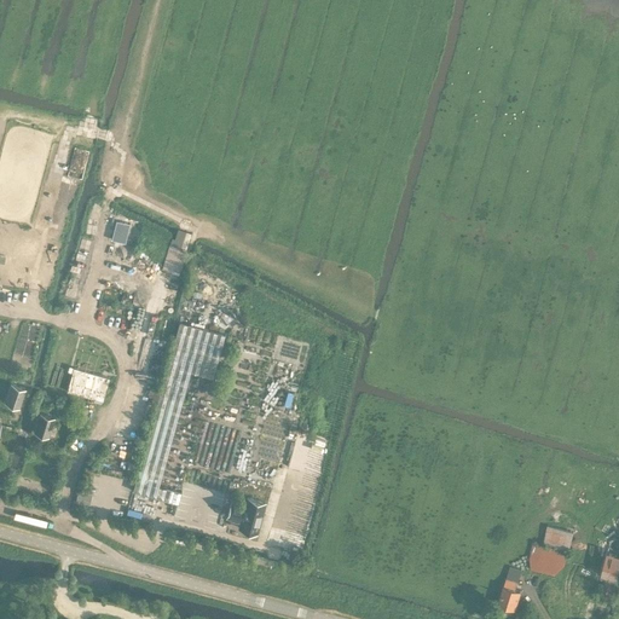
[(129,225),(116,221),(111,239),(125,243),(129,225)]
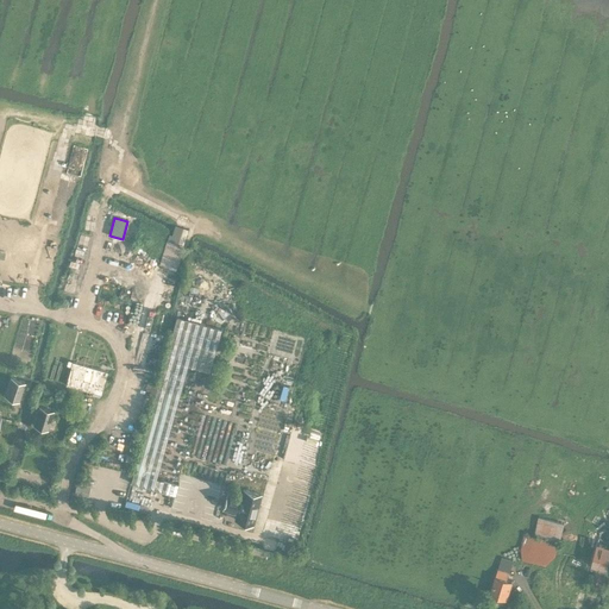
[(159,264),(169,267),(176,243),(167,240),(159,264)]
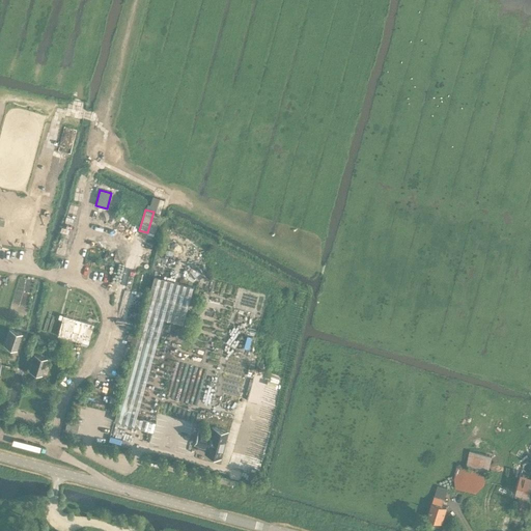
[(154,275),(136,339),(156,344),(163,317),(183,323),(193,285),(154,275)]
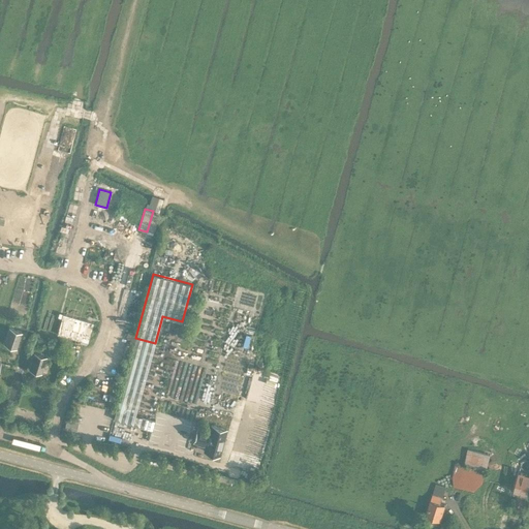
[(88,342),(93,322),(63,313),(57,333),(88,342)]
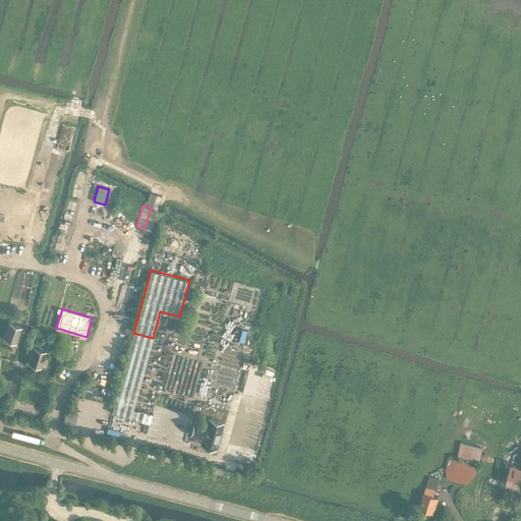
[(16,342),(20,326),(8,323),(4,338),(16,342)]
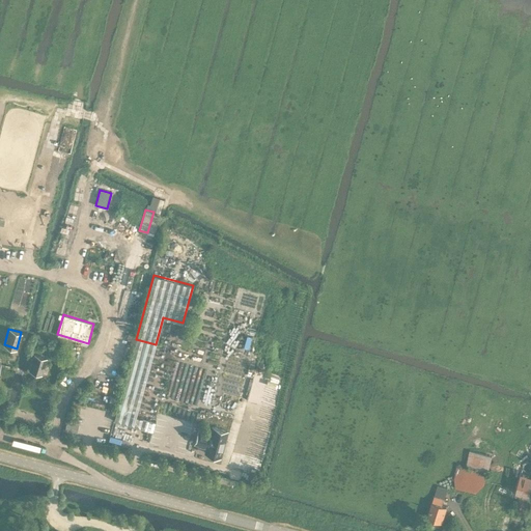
[(72,366),(76,352),(67,350),(63,364),(72,366)]
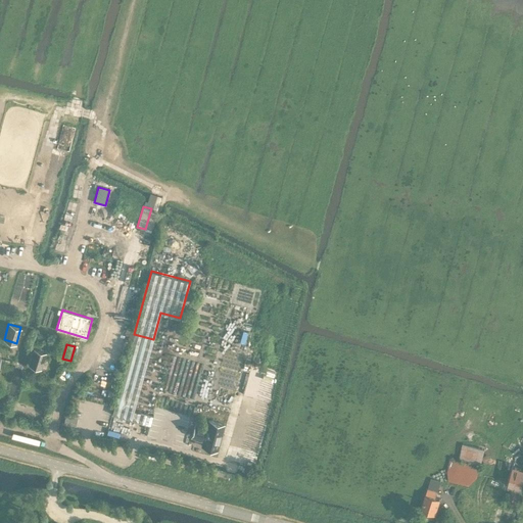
[(46,352),(34,348),(29,364),(41,368),(46,352)]
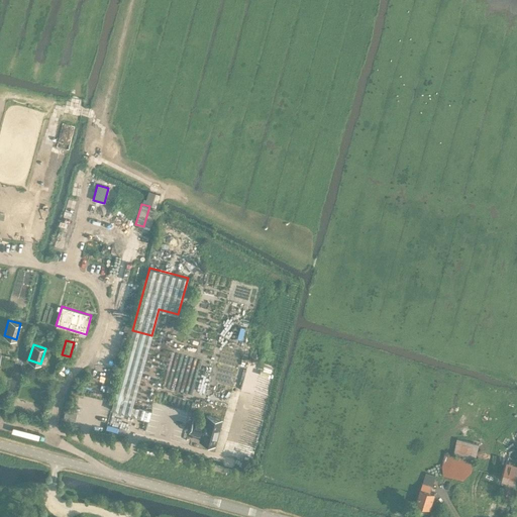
[(151,411),(133,405),(130,414),(149,419),(151,411)]
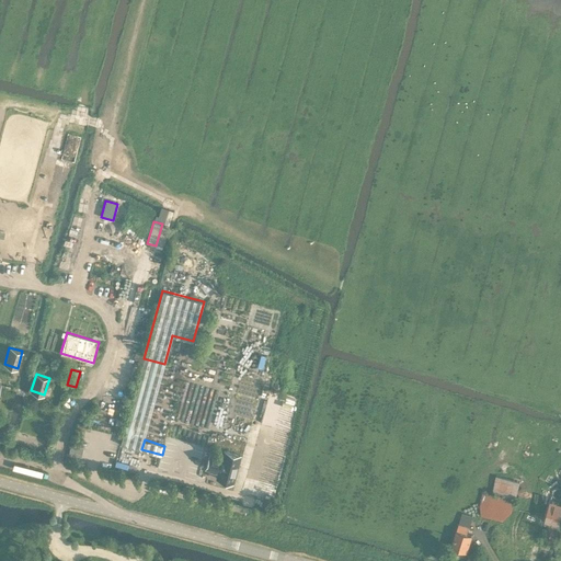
[(83,446),(70,443),(68,454),(112,464),(113,455),(100,451),(99,451),(83,448),(83,446)]
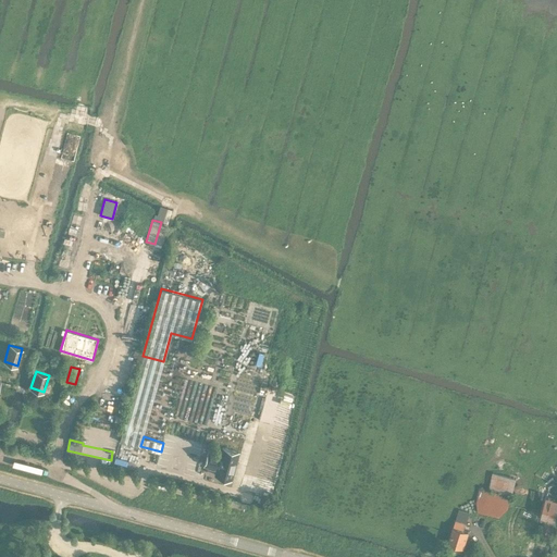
[(231,478),(238,449),(223,445),(221,452),(209,448),(205,463),(217,468),(214,473),(231,478)]
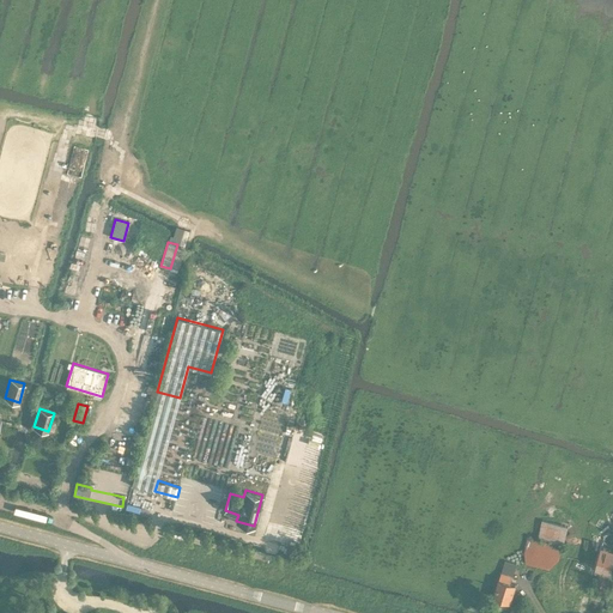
[(568,527),(559,525),(541,520),(538,538),(563,544),(568,527)]
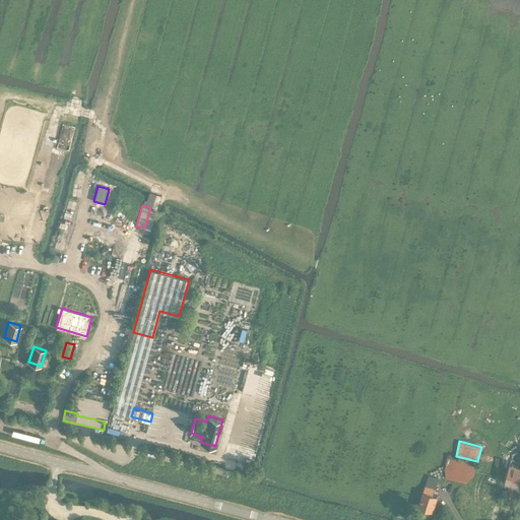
[(447,455),(445,467),(446,477),(466,481),(474,474),(477,462),(447,455)]
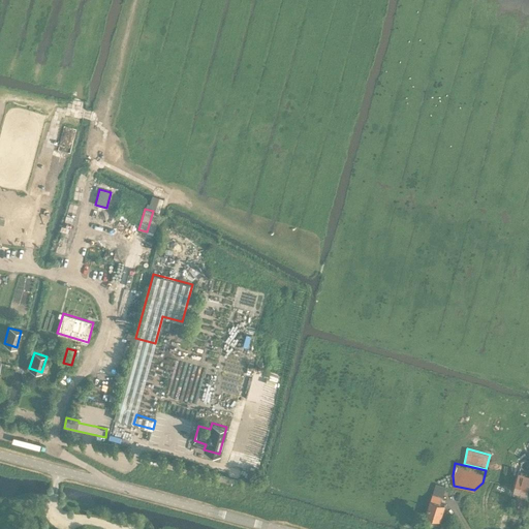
[(514,489),(528,493),(528,490),(528,470),(519,468),(514,489)]
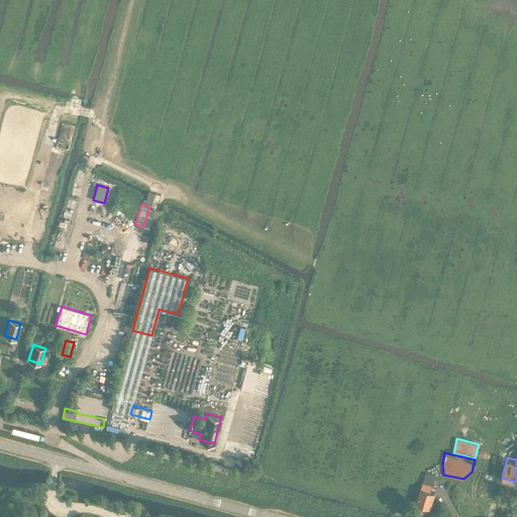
[(421,488),(416,504),(430,508),(435,493),(430,491),(432,486),(435,476),(426,474),(423,483),(421,488)]
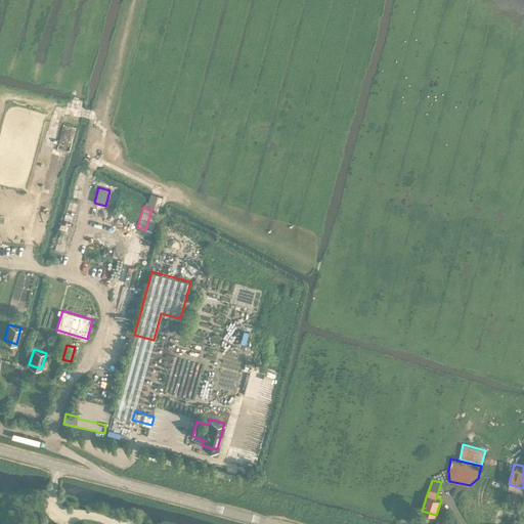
[(514,511),(520,491),(513,488),(506,509),(514,511)]
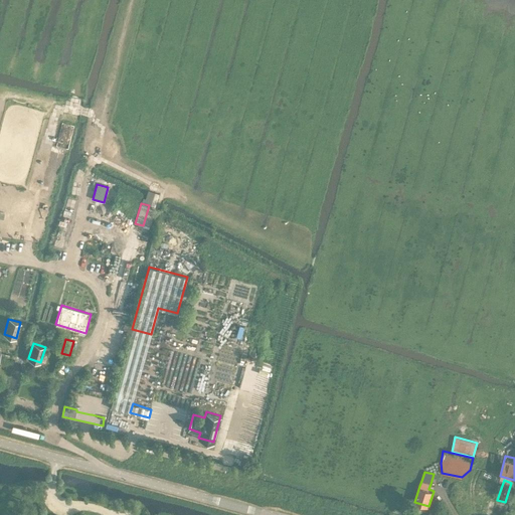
[(503,514),(507,505),(497,501),(491,514),(503,514)]
